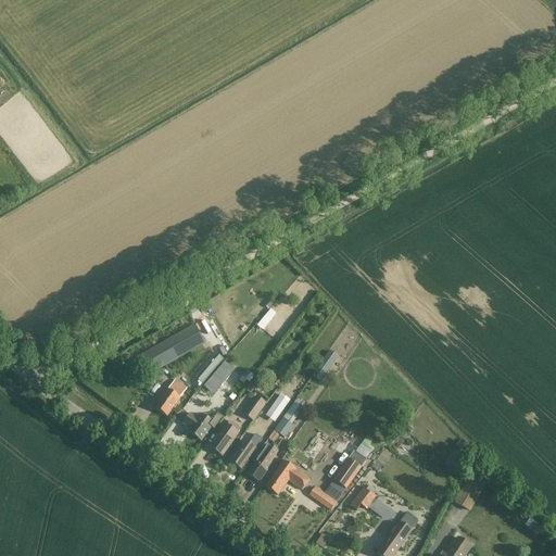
[(264,306),(268,310),(275,303),(270,299),(264,306)]
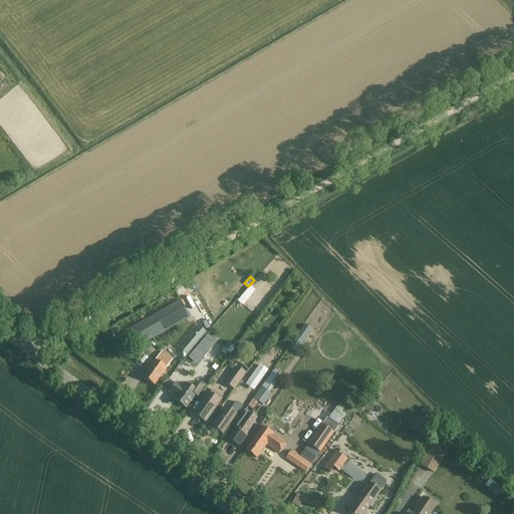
[(242,305),(255,289),(249,285),(237,300),(242,305)]
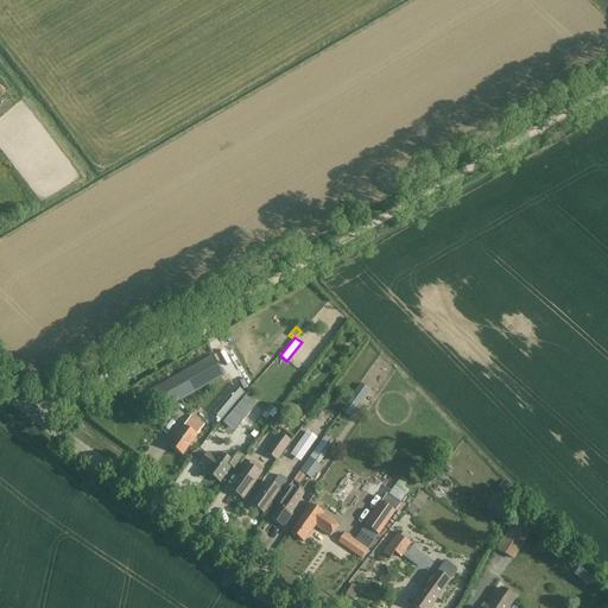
[(225,375),(214,356),(151,391),(162,411),(225,375)]
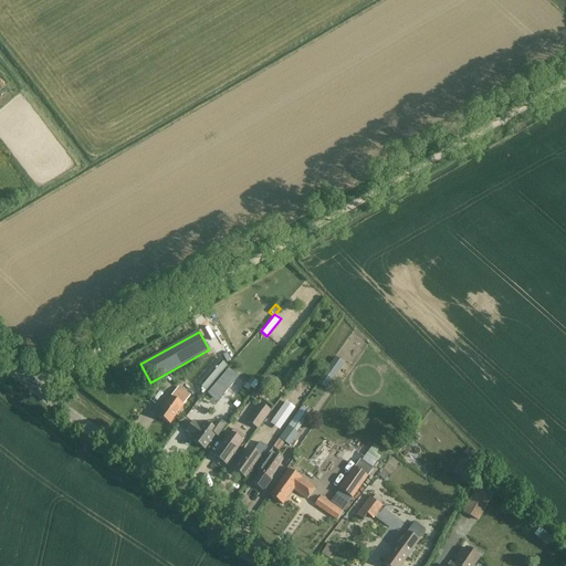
[(344,364),(335,358),(323,375),(332,381),(344,364)]
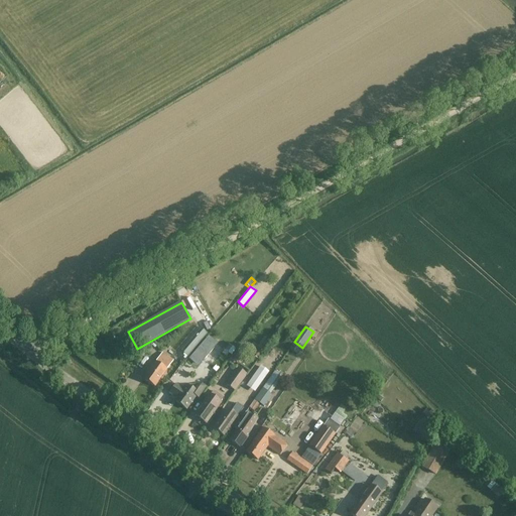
[(195,353),(204,360),(214,348),(205,341),(195,353)]
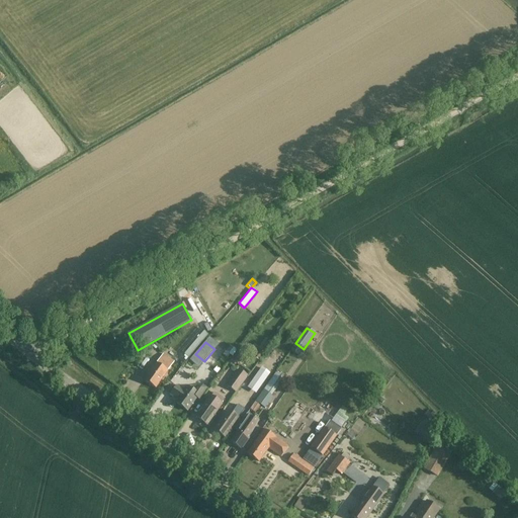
[(264,353),(259,350),(253,358),(258,361),(264,353)]
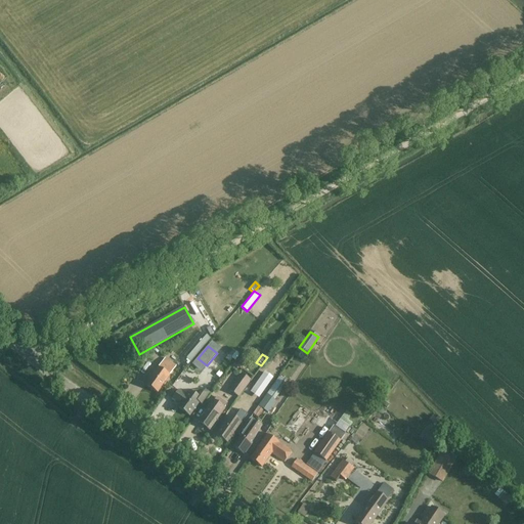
[(176,366),(165,358),(146,385),(158,393),(176,366)]
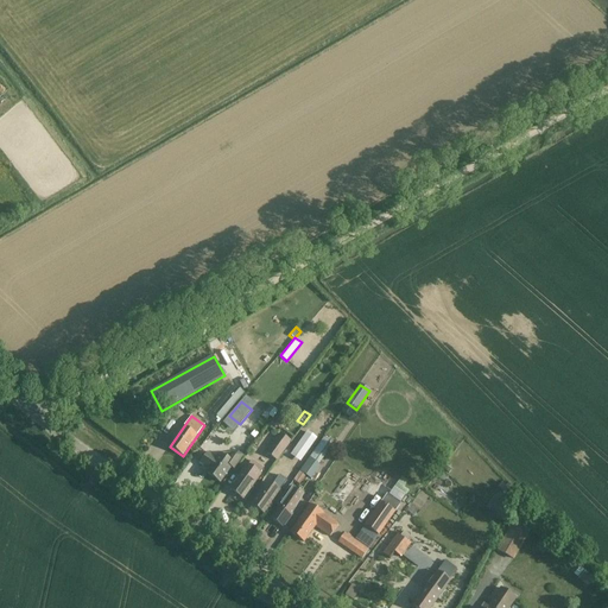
[(317,439),(308,432),(291,456),(301,462),(317,439)]
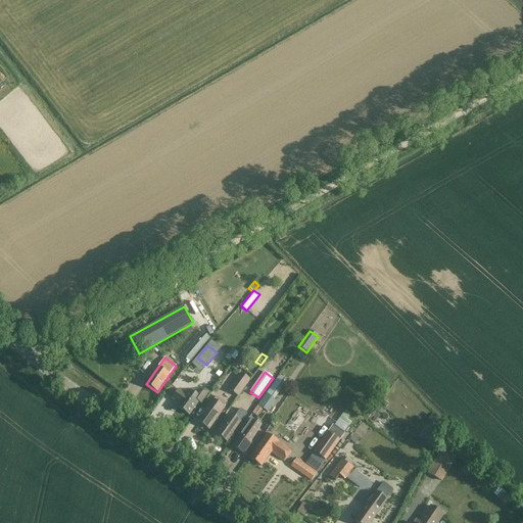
[(250,380),(241,373),(229,390),(238,397),(250,380)]
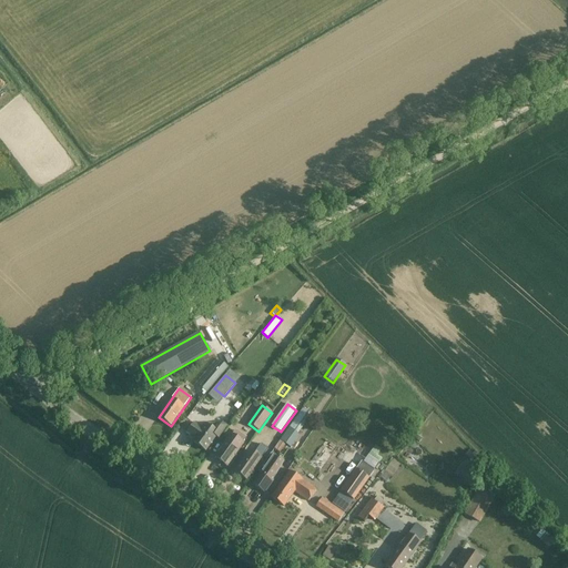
[(312,415),(302,409),(274,449),(281,454),(286,445),(291,447),(298,435),(297,435),(312,415)]
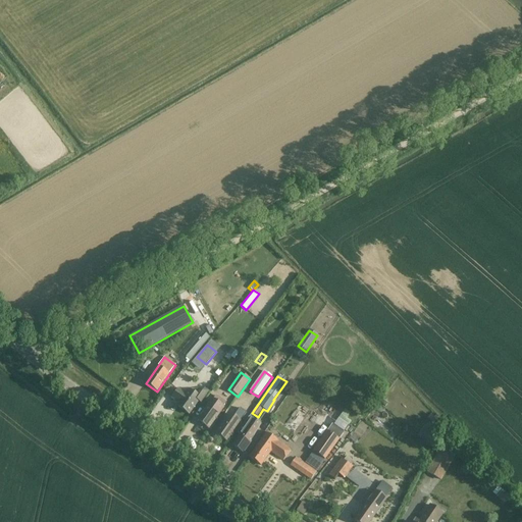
[(210,392),(205,388),(198,389),(189,389),(187,394),(178,388),(171,399),(178,405),(177,406),(189,414),(198,402),(201,404),(210,392)]
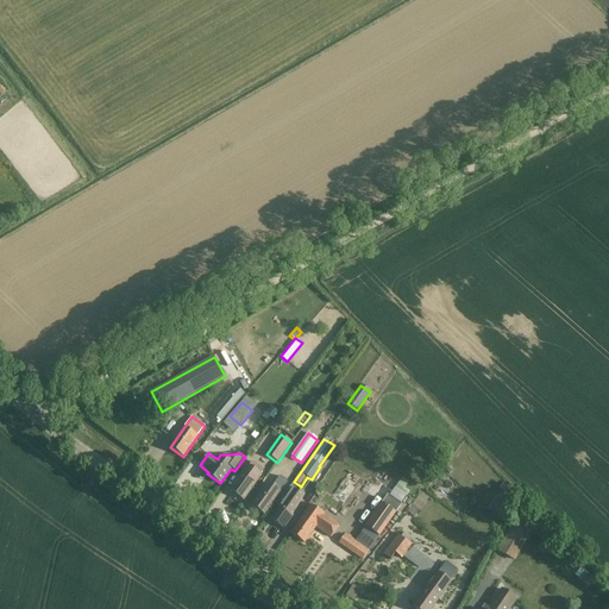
[(261,475),(248,465),(231,490),(244,500),(261,475)]
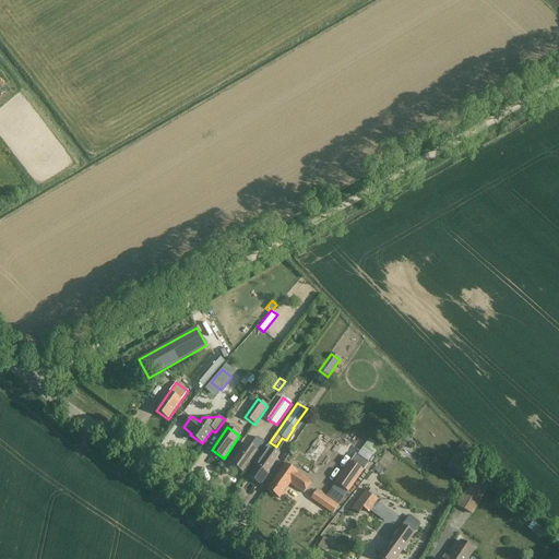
[(366,444),(371,448),(375,442),(369,439),(366,444)]
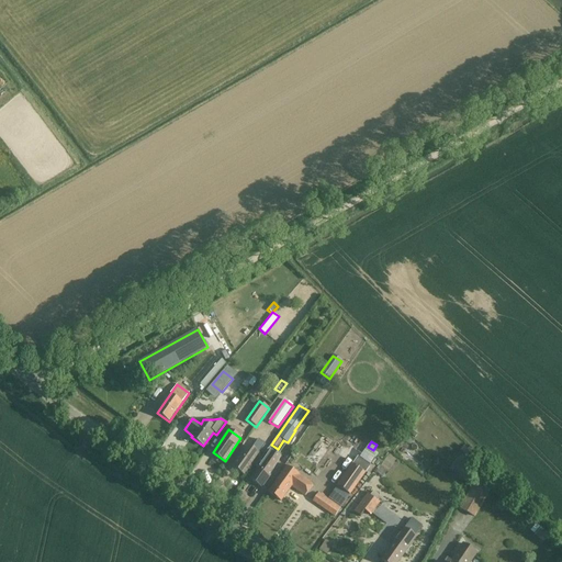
[(258,452),(248,446),(233,467),(244,474),(258,452)]
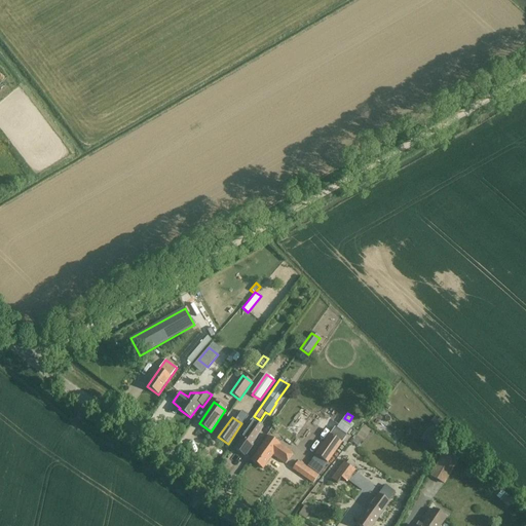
[(251,419),(246,427),(239,437),(241,439),(235,449),(245,455),(252,445),(252,444),(258,435),(256,434),(261,426),(251,419)]
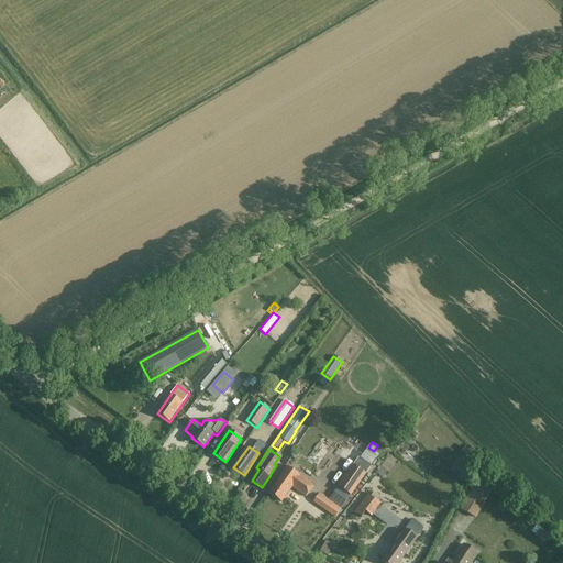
[(353,466),(339,487),(352,496),(366,474),(372,466),(359,457),(353,466)]
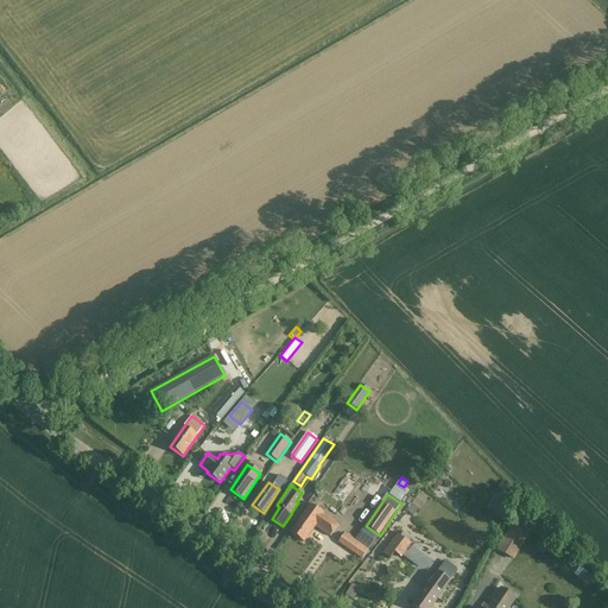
[(339,524),(310,505),(291,533),(304,542),(316,525),(330,536),(339,524)]
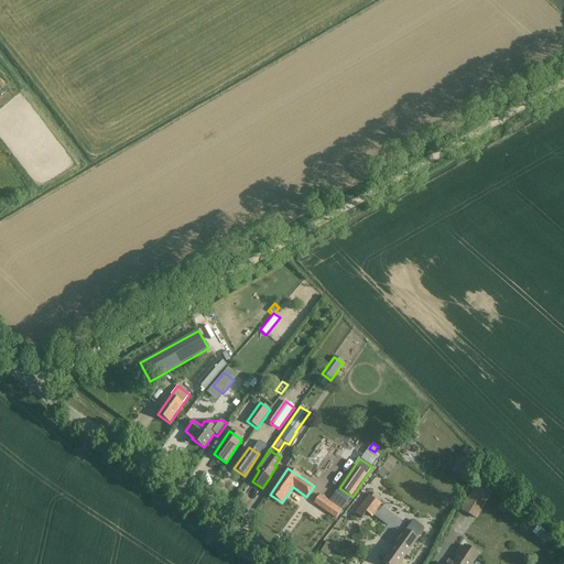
[(478,485),(465,510),(476,517),(490,492),(478,485)]
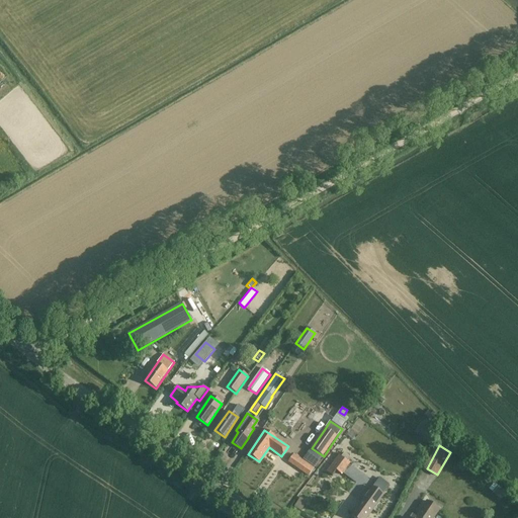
[(314,468),(293,454),(288,462),(309,477),(314,468)]
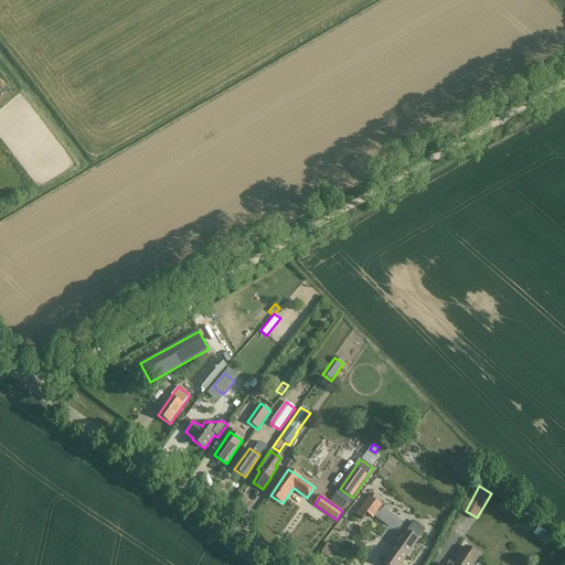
[(355,514),(362,520),(366,513),(373,519),(382,507),(369,497),(355,514)]
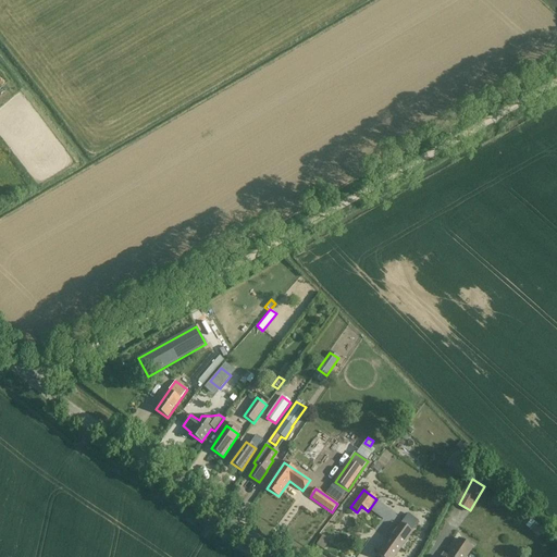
[(544,531),(522,512),(516,519),(539,537),(544,531)]
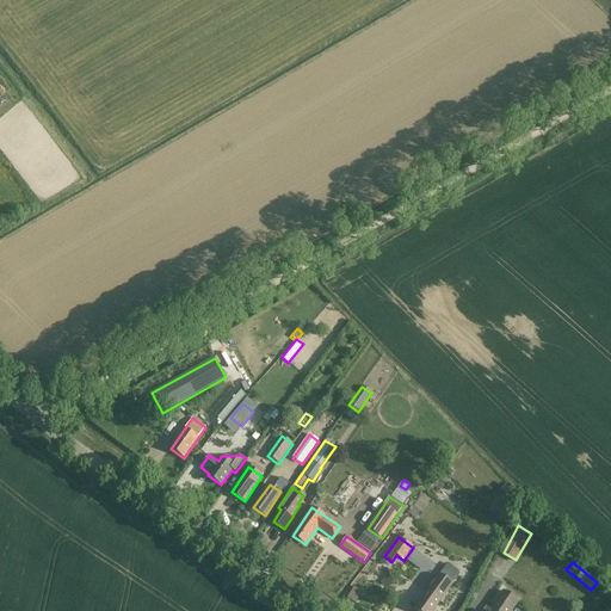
[(458,574),(446,566),(414,610),(415,610),(432,610),(452,585),(451,584),(458,574)]
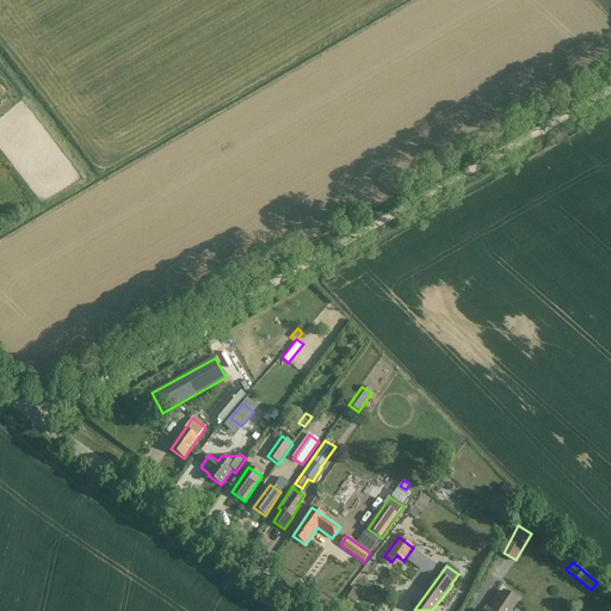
[(351,587),(346,597),(355,602),(360,592),(351,587)]
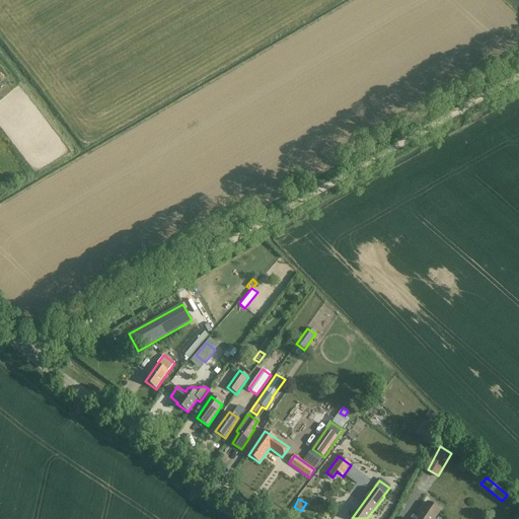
[(417,518),(416,518),(436,518),(442,511),(428,501),(417,518)]
